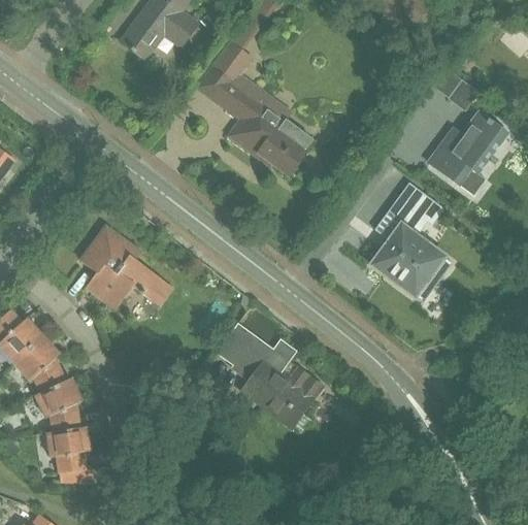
[(197,22),(183,10),(176,5),(179,0),(149,0),(120,39),(143,58),(164,31),(180,44),(197,22)]
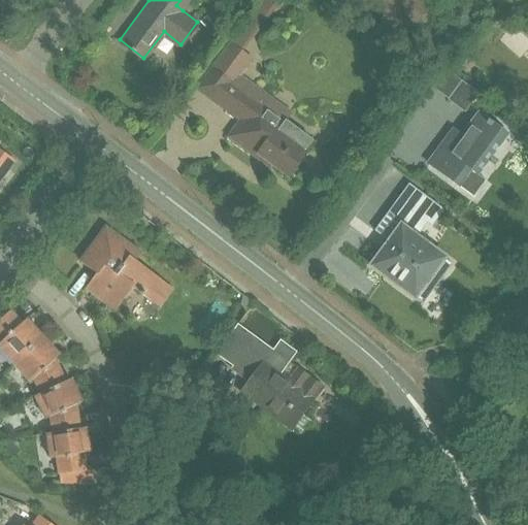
[(315,139),(286,119),(283,117),(282,118),(266,107),(268,104),(242,86),(233,78),(251,56),(242,50),(278,0),(260,0),(230,40),(228,39),(193,87),(240,121),(230,134),(249,149),(250,145),(289,174),(315,139)]
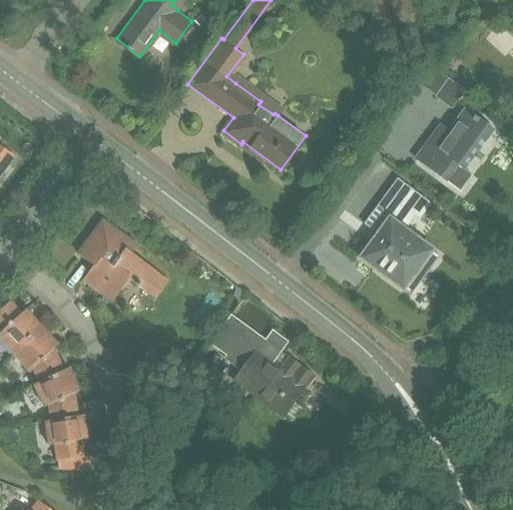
[(360,0),(359,1),(407,38),(429,8),(418,0),(360,0)]
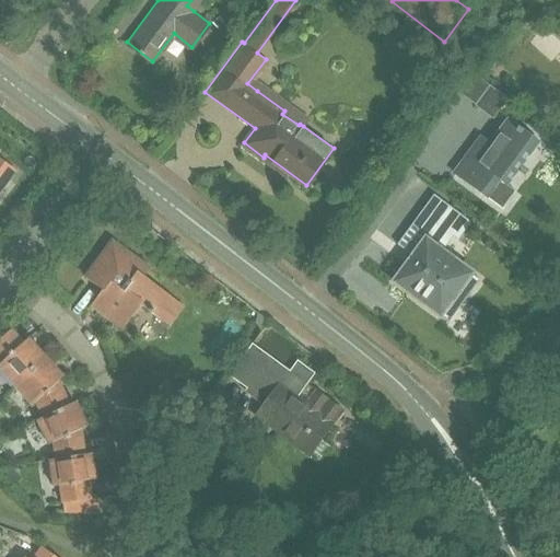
[(492,115),(506,95),(489,83),(475,102),(492,115)]
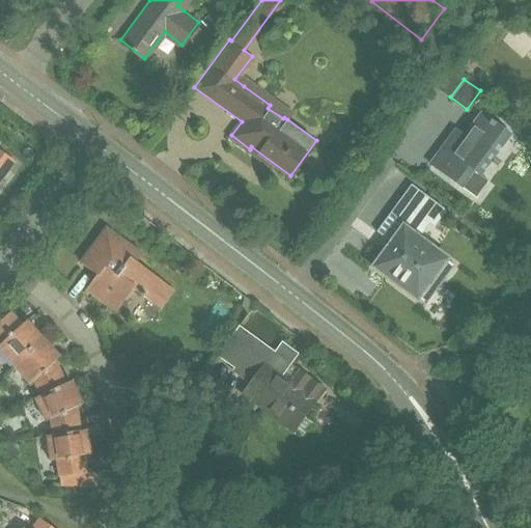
[(460,184),(473,167),(479,172),(509,132),(482,112),(466,136),(455,128),(430,162),(460,184)]
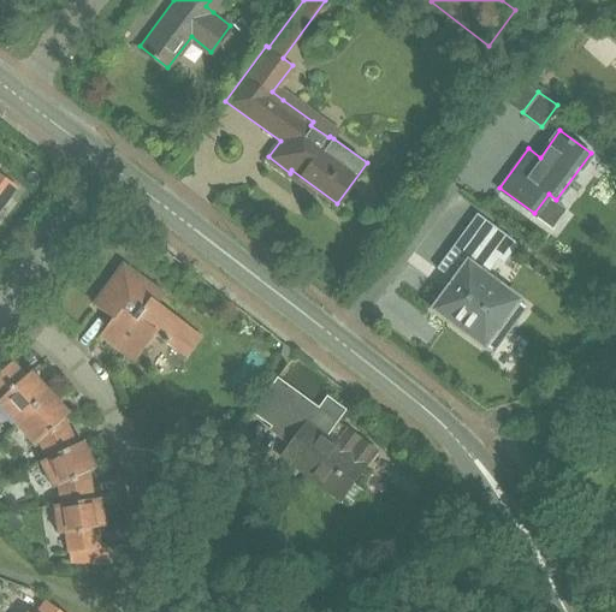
[(0,207),(17,185),(0,172),(0,207)]
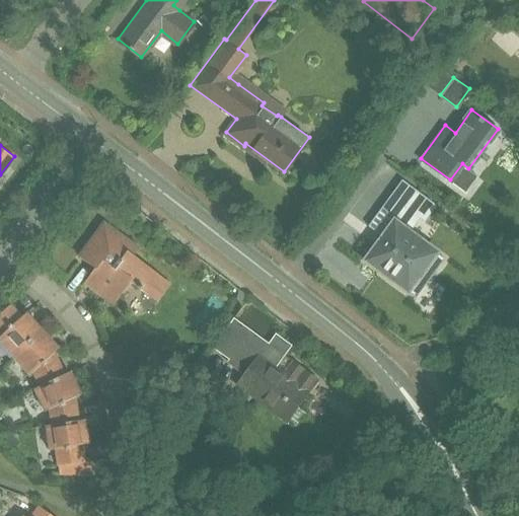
[(376,243),(365,259),(380,270),(381,269),(392,277),(391,278),(416,296),(426,282),(444,256),(436,250),(436,249),(421,238),(419,240),(408,232),(419,216),(424,220),(436,203),(417,189),(403,205),(406,208),(386,236),(385,235),(384,236),(384,237),(384,238),(385,238),(380,244),(379,244),(378,244),(376,243)]
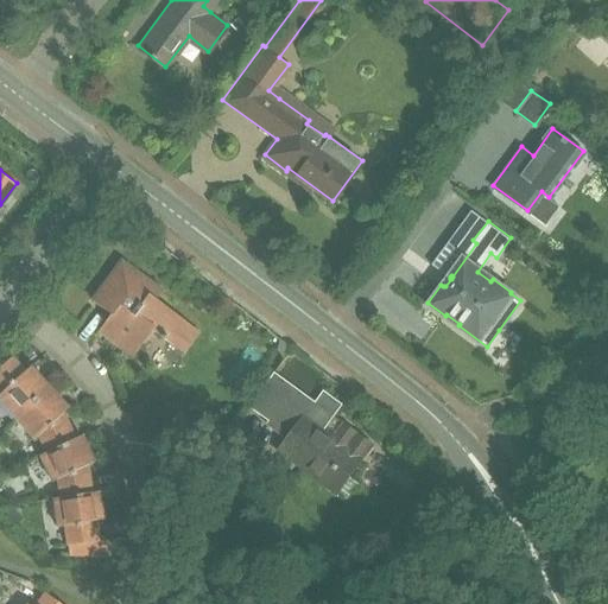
[(157,298),(163,290),(121,260),(93,299),(111,312),(100,329),(134,354),(153,329),(181,349),(197,326),(157,298)]
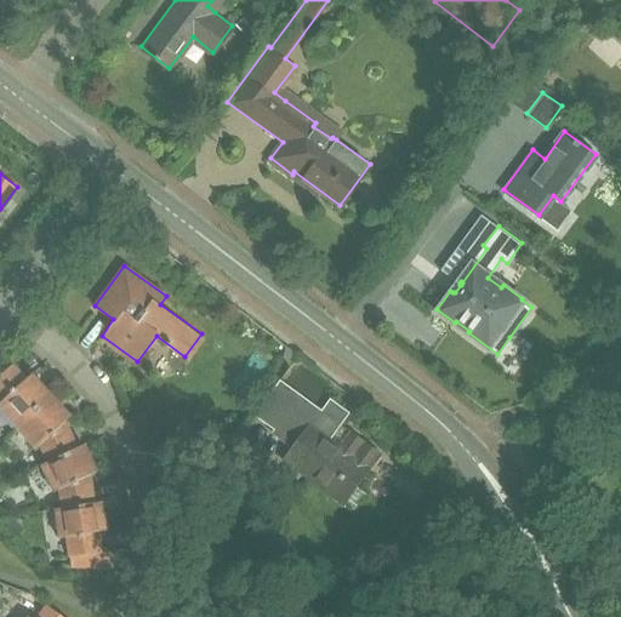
[(0,399),(0,409),(15,426),(50,394),(30,372),(24,377),(11,363),(0,371),(0,398),(0,399)]
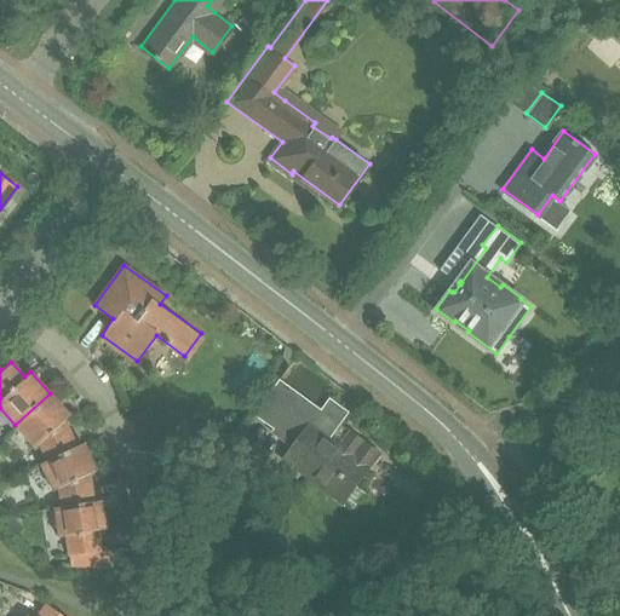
[(342,500),(367,465),(378,449),(355,432),(344,448),(328,436),(348,409),(328,396),(320,407),(277,376),(253,409),(296,439),(283,458),(342,500)]
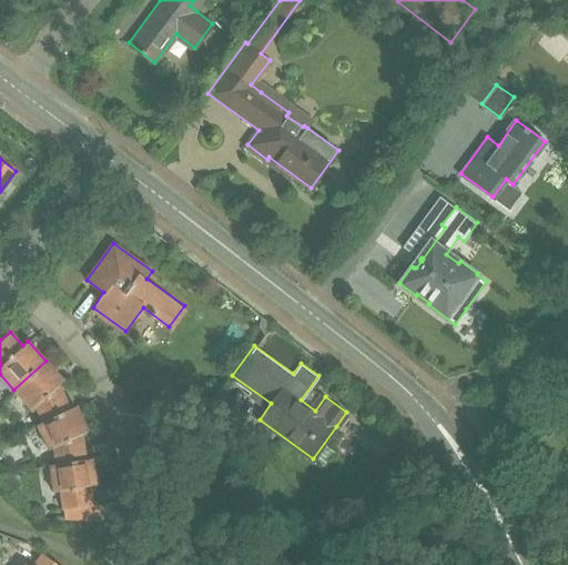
[(63,380),(46,361),(13,390),(31,410),(36,405),(43,421),(70,409),(58,384),(63,380)]
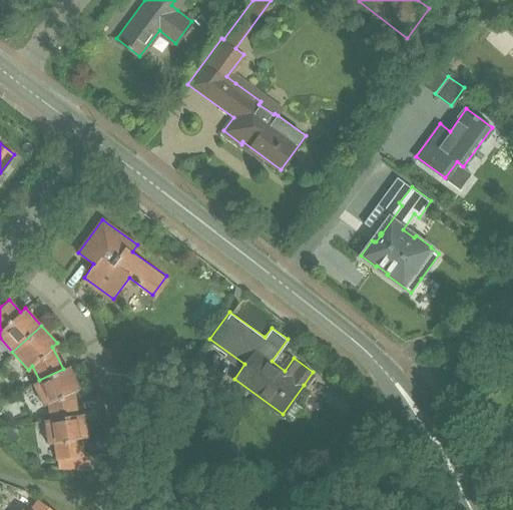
[(49,402),(51,418),(77,415),(73,391),(79,388),(69,366),(63,369),(39,380),(33,383),(44,404),(49,402)]
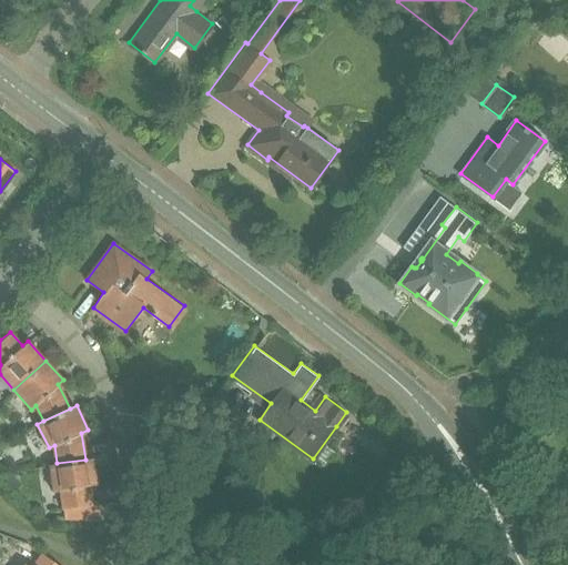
[(93,458),(85,460),(57,463),(50,464),(54,491),(61,490),(63,507),(92,503),(90,486),(97,485),(93,458)]
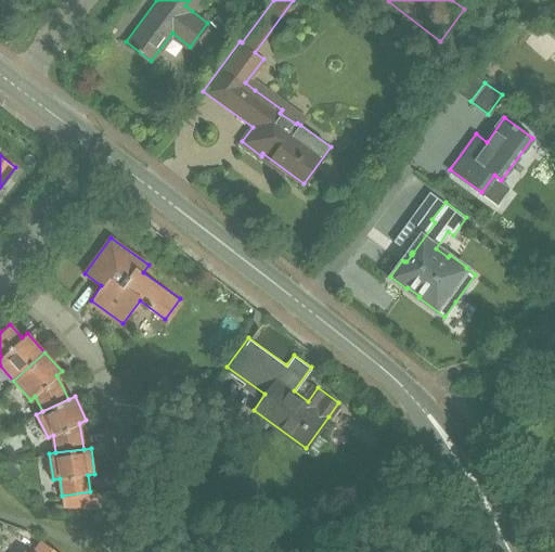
[(57,551),(40,539),(29,551),(27,551),(25,550),(22,551),(57,551)]
